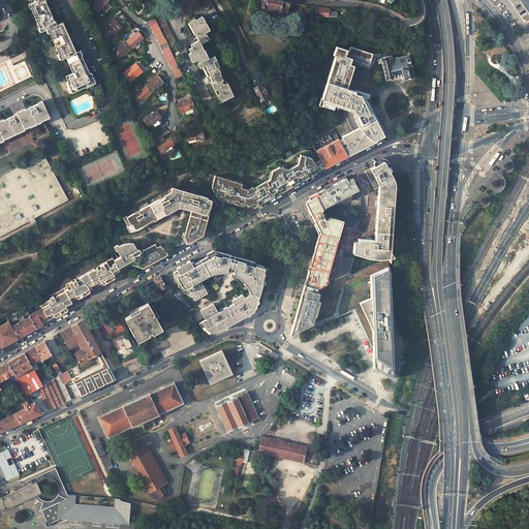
[(56,25),(43,0),(37,0),(28,4),(40,32),(48,29),(56,25)]
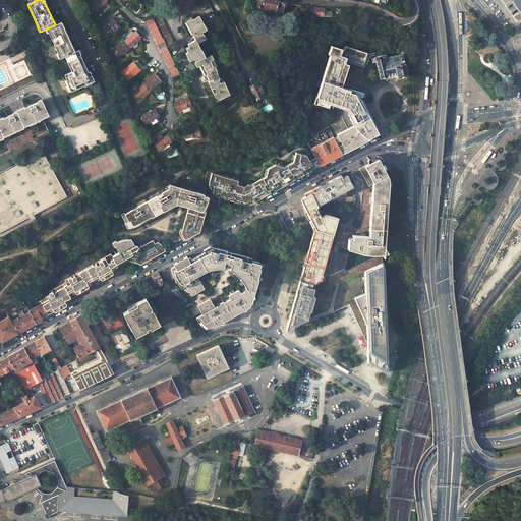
[(108,1),(106,0),(96,0),(91,6),(92,7),(96,12),(97,13),(104,6),(103,5),(108,1)]
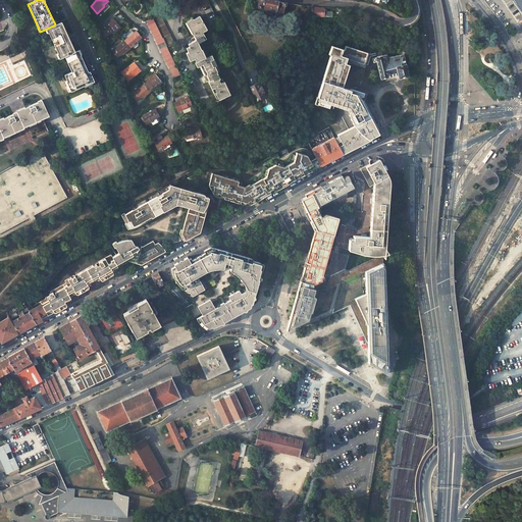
[(207,0),(205,0),(201,2),(204,8),(210,5),(209,3),(207,0)]
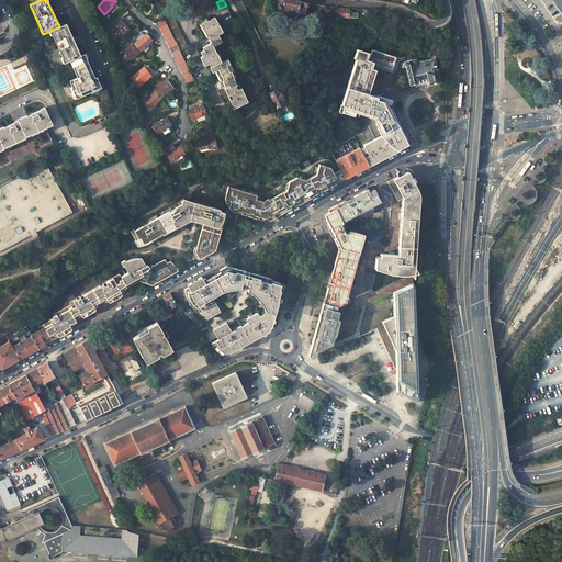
[(307,4),(290,0),(278,0),(278,8),(305,13),(307,4)]
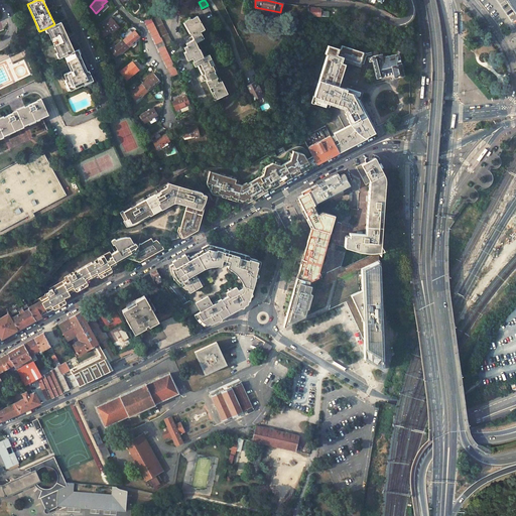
[(319,11),(320,7),(311,7),(311,16),(329,16),(329,12),(319,11)]
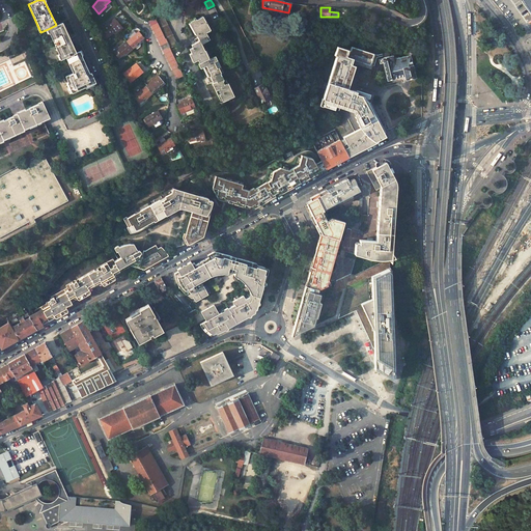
[(170,49),(171,51),(179,47),(161,10),(154,15),(156,19),(158,23),(160,27),(162,31),(164,35),(166,39),(168,44),(170,49)]
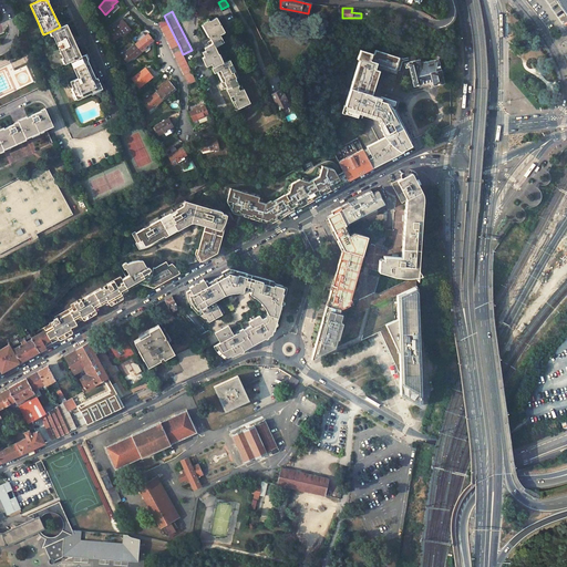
[(202,24),(208,38),(209,38),(213,44),(205,49),(206,51),(203,52),(205,58),(203,59),(206,66),(212,64),(213,68),(212,69),(214,73),(220,70),(225,80),(224,81),(227,89),(226,89),(230,96),(233,95),(235,100),(234,101),(237,109),(249,102),(243,89),(239,91),(237,86),(239,85),(236,79),(237,78),(229,60),(224,63),(219,54),(218,54),(215,47),(224,43),(219,34),(224,32),(216,18),(209,21),(208,20),(204,23),(204,24),(202,24)]
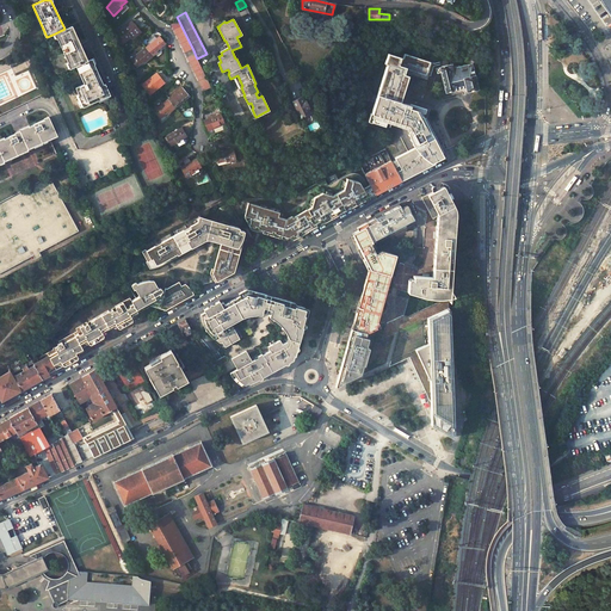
[(141,32),(133,22),(118,34),(113,38),(117,47),(124,41),(125,42),(130,37),(131,39),(141,32)]
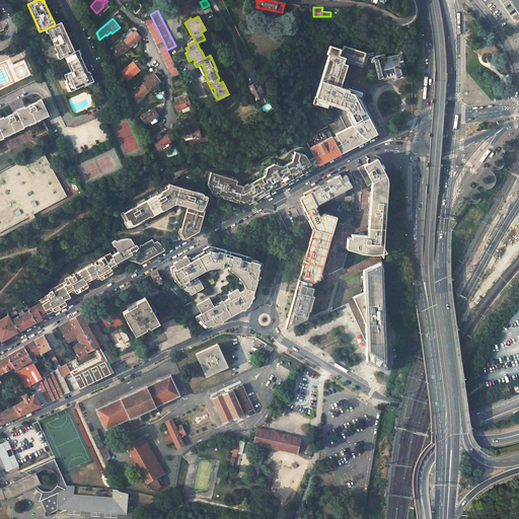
[(49,63),(64,56),(74,51),(61,21),(55,24),(47,28),(51,38),(39,43),(44,53),(49,63)]
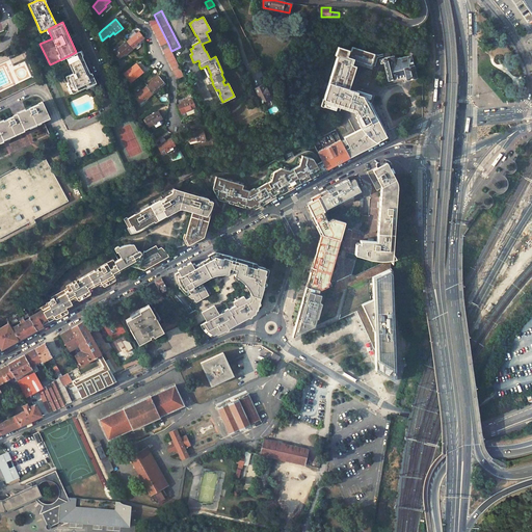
[(126,42),(132,50),(139,45),(138,44),(143,40),(138,32),(126,42)]
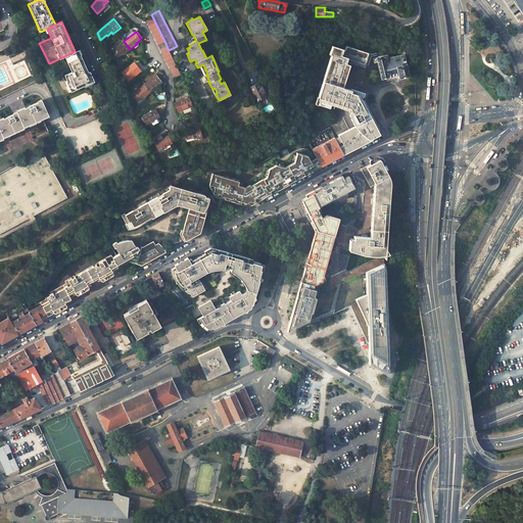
[(130,49),(124,41),(111,51),(116,58),(123,53),(124,54),(130,49)]
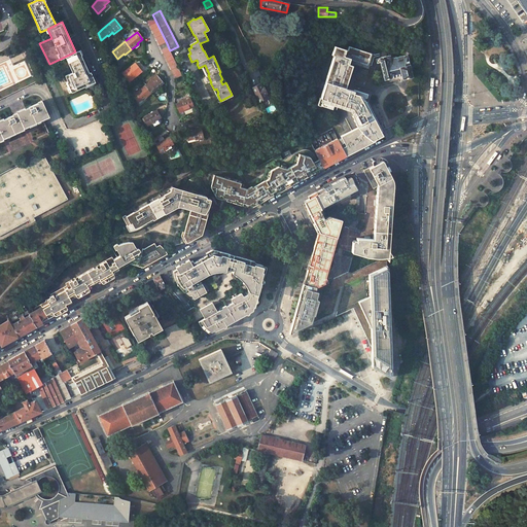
[(325,81),(345,88),(352,66),(352,64),(367,68),(372,55),(349,46),(347,50),(345,50),(346,49),(336,46),(332,55),(335,56),(325,81)]
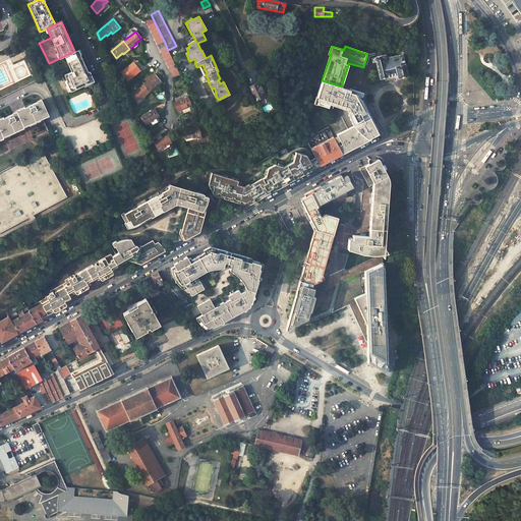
[(0,60),(9,57),(5,48),(0,50),(0,60)]
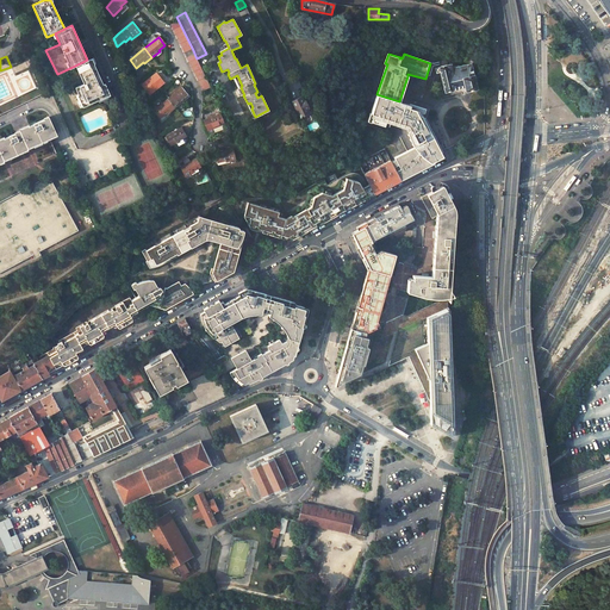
[(82,104),(110,92),(94,56),(87,60),(75,66),(83,83),(74,87),(82,104)]
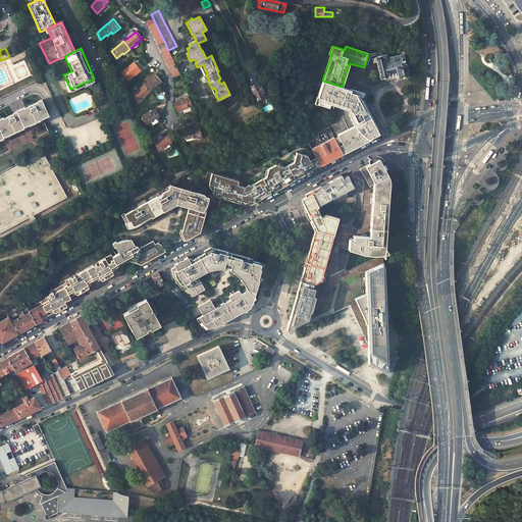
[(386,55),(372,59),(373,63),(376,62),(381,80),(394,76),(398,75),(399,79),(409,76),(404,55),(387,59),(386,55)]
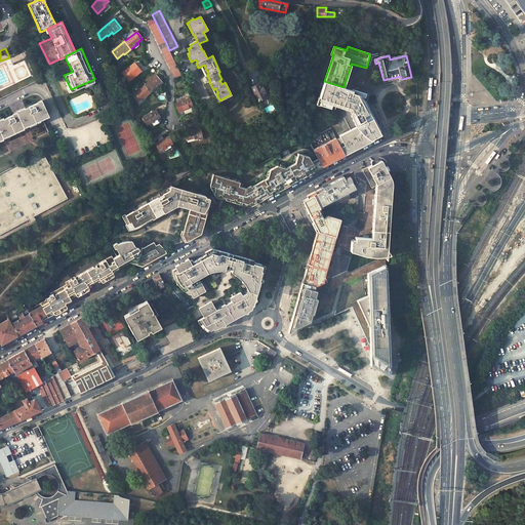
[(134,64),(118,77),(122,86),(134,76),(133,75),(139,70),(134,64)]
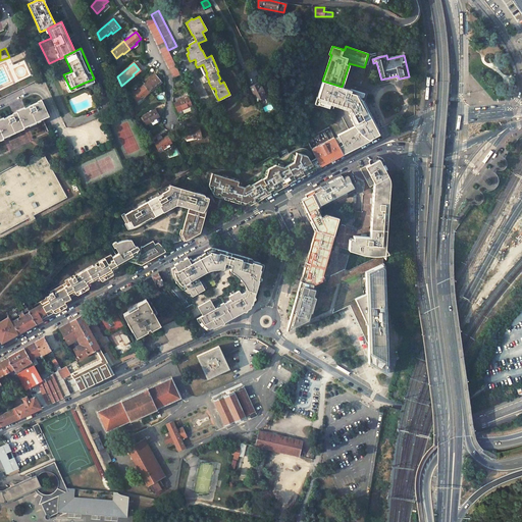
[(34,74),(0,90),(0,98),(36,81),(34,74)]
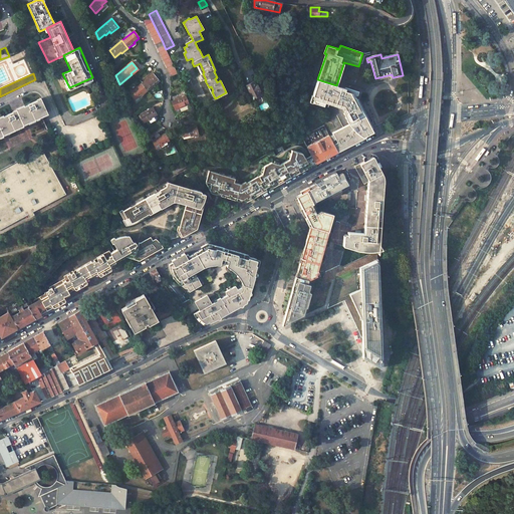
[(154,74),(142,83),(148,91),(154,86),(154,84),(159,81),(154,74)]
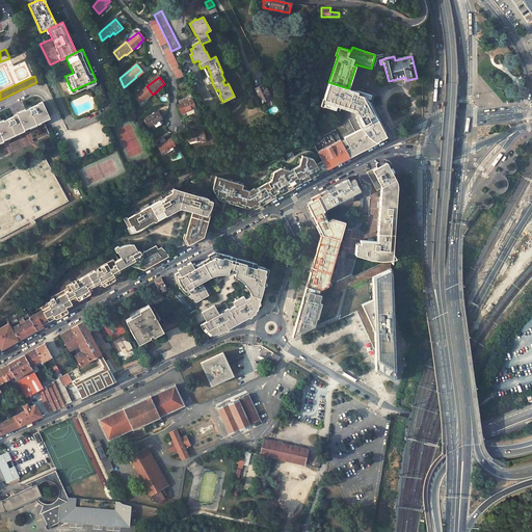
[(354,90),(348,88),(328,82),(323,101),(324,102),(323,106),(335,109),(336,106),(342,107),(348,109),(354,111),(360,92),(354,90)]
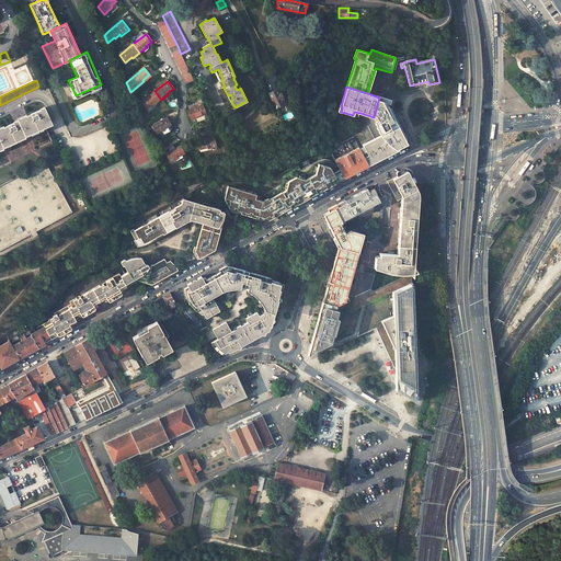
[(270,93),(276,109),(284,104),(283,100),(284,100),(281,93),(279,93),(277,90),(270,93)]
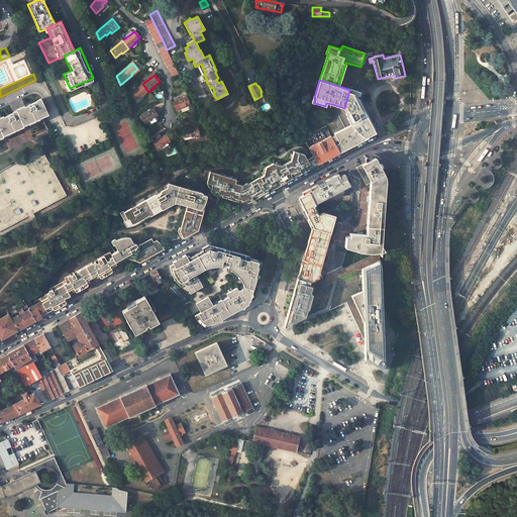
[(141,97),(148,92),(142,84),(130,94),(135,100),(141,96),(141,97)]
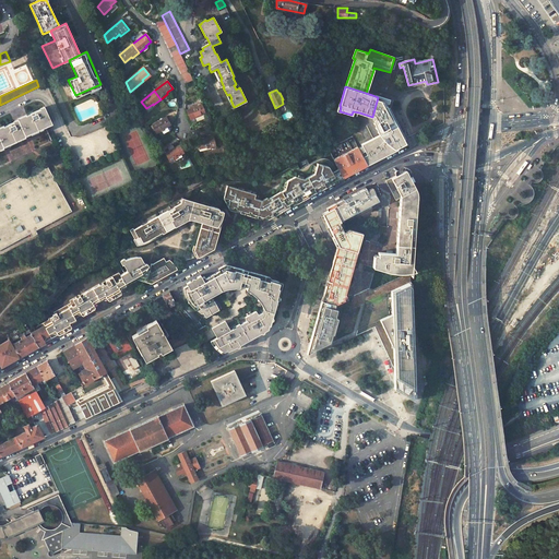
[(378,97),(372,117),(372,119),(372,121),(375,126),(376,128),(377,131),(378,134),(375,135),(368,140),(361,144),(366,152),(360,155),(366,165),(371,163),(378,159),(384,155),(389,154),(396,150),(395,146),(404,142),(403,141),(397,131),(385,107),(388,100),(378,97)]
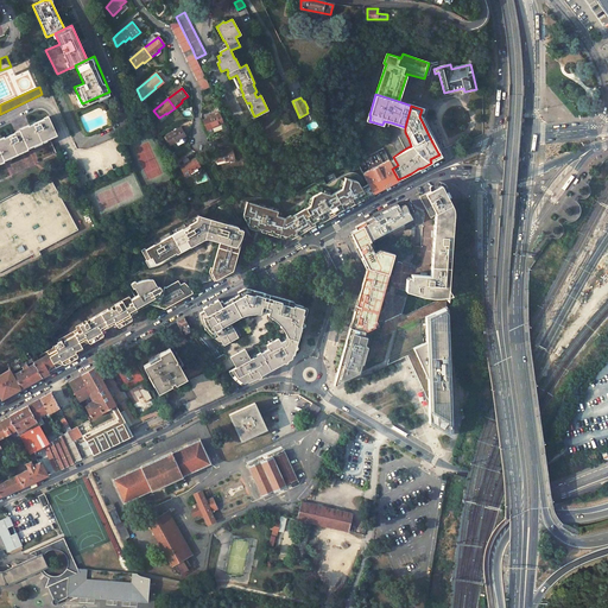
[(220,114),(203,121),(208,134),(226,128),(220,114)]
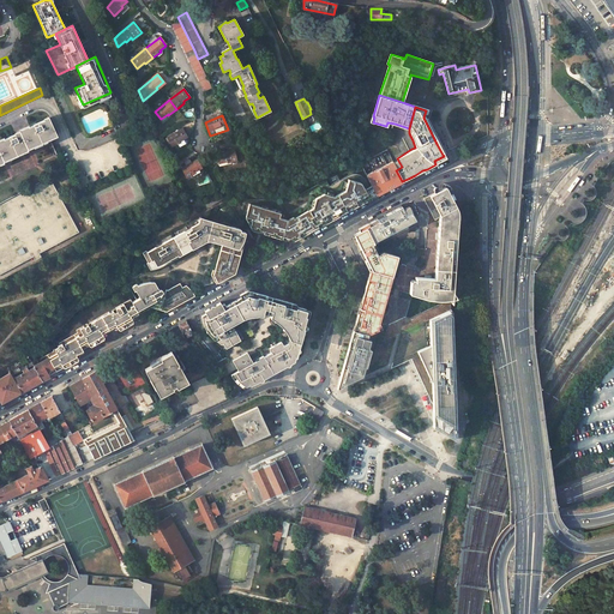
[(43,120),(29,127),(29,126),(18,131),(19,131),(28,150),(58,137),(48,116),(42,120),(43,120)]
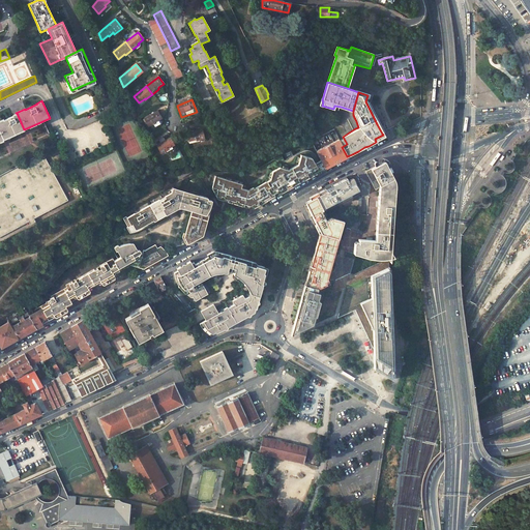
[(158,120),(162,118),(157,111),(144,118),(148,127),(153,124),(155,127),(162,124),(162,122),(160,121),(158,122),(158,120)]
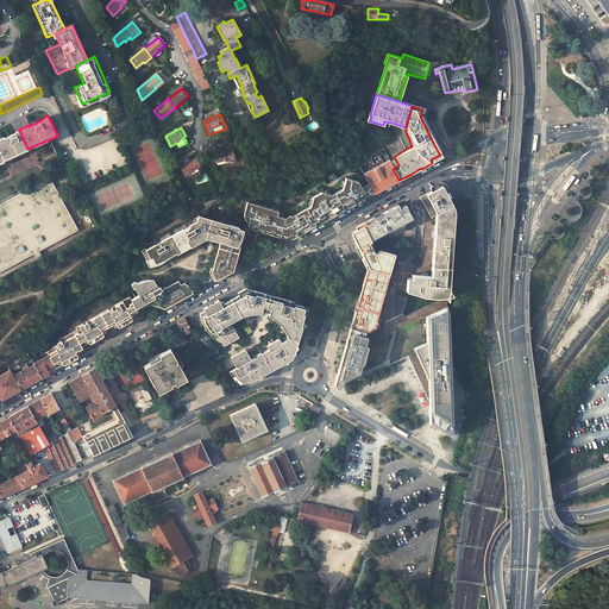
[(27,149),(19,130),(14,132),(14,133),(5,138),(4,137),(0,138),(0,151),(4,161),(27,149)]
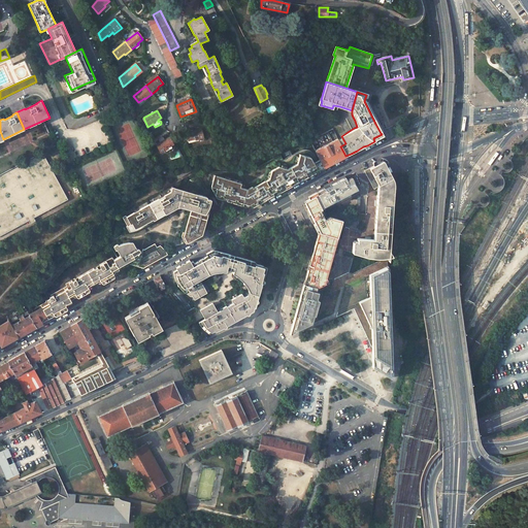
[(187,133),(189,140),(195,139),(196,140),(203,138),(201,129),(187,133)]
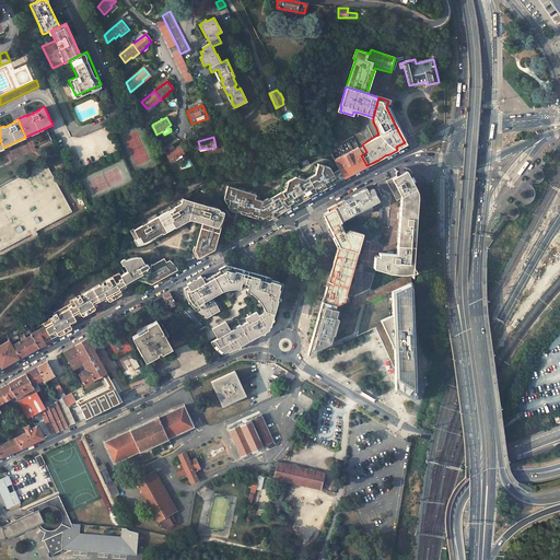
[(184,153),(181,146),(174,149),(173,146),(168,148),(171,151),(165,153),(170,163),(177,159),(177,156),(184,153)]
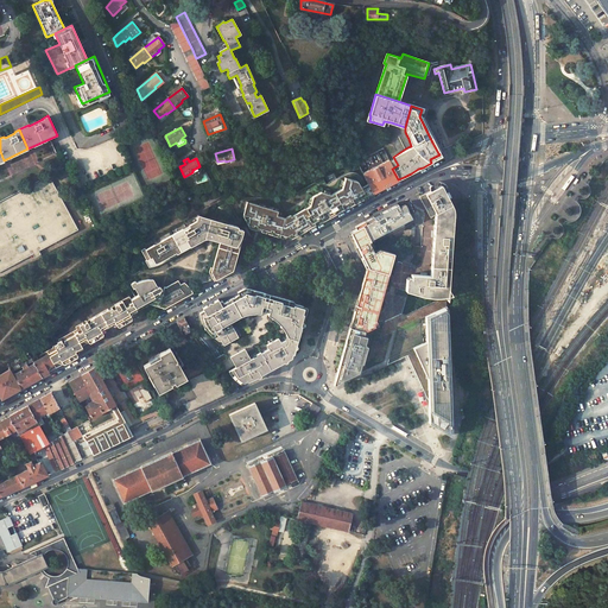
[(388,160),(362,173),(372,192),(398,179),(392,169),(388,160)]
